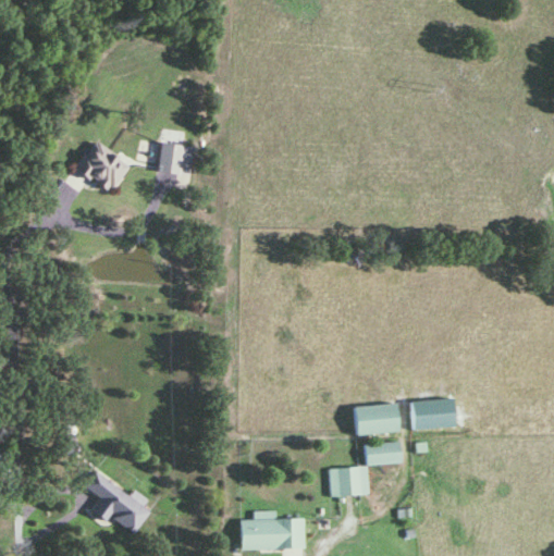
[(76,171),(111,194),(130,164),(95,141),(76,171)]
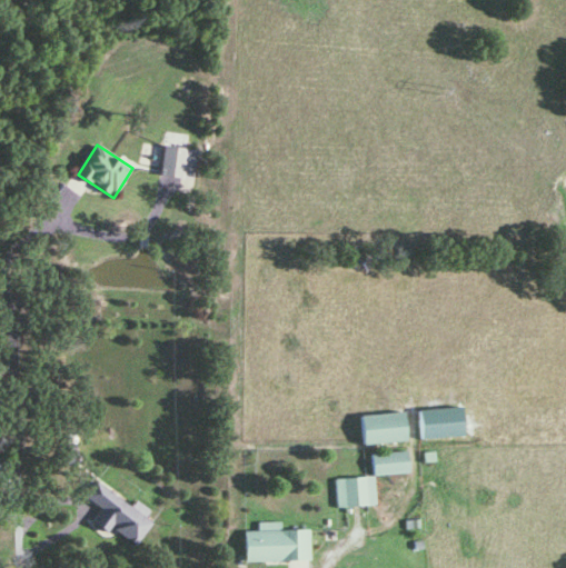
[(161,175),(191,180),(196,151),(167,147),(161,175)]
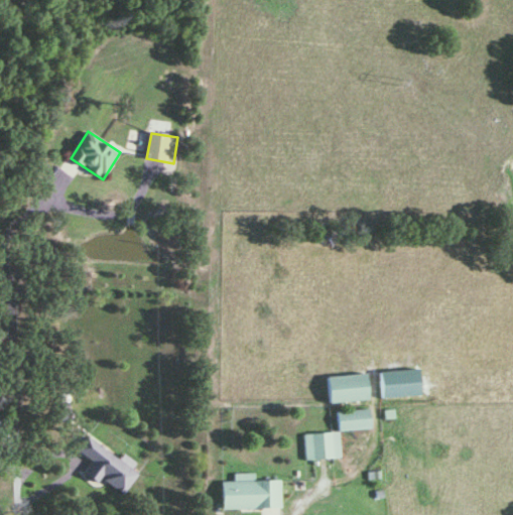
[(370,374),(328,378),(331,404),(372,399),(370,374)]
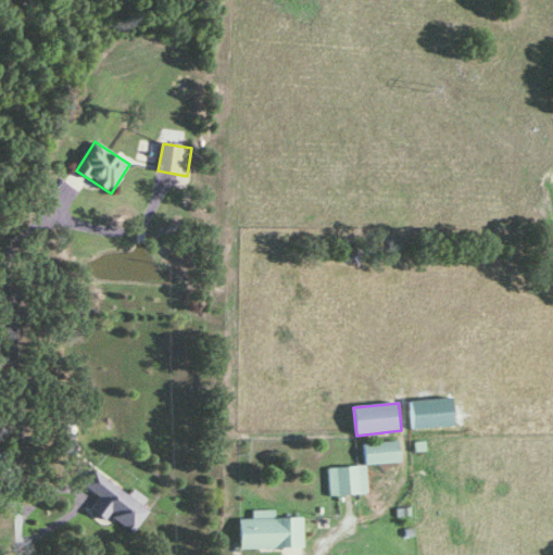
[(366,465),(328,468),(330,495),(369,493),(367,465),(403,463),(401,440),(364,443),(366,465)]
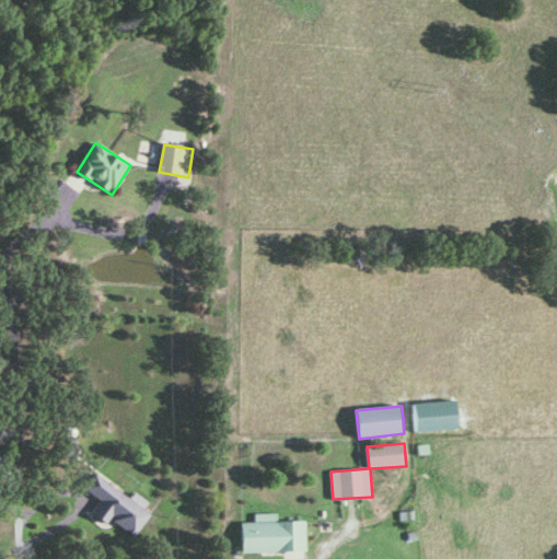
[(99,498),(90,509),(108,524),(113,519),(135,536),(151,515),(97,473),(85,488),(99,498)]
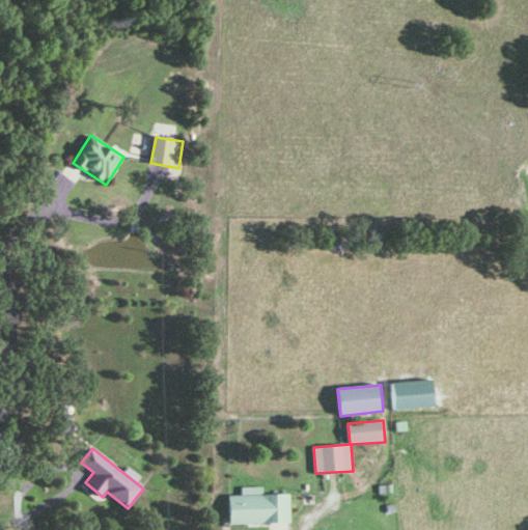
[(230,495),(230,524),(290,523),(290,494),(230,495)]
